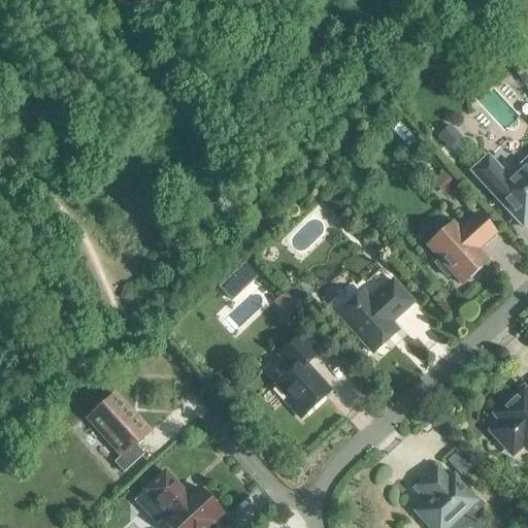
[(439,139),(461,162),(470,153),(460,141),(462,139),(451,128),(439,139)]
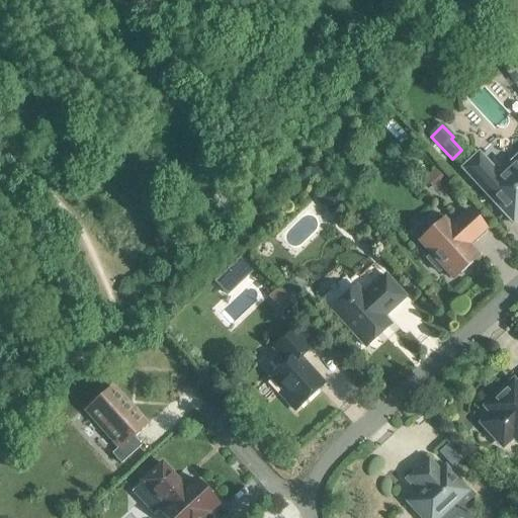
[(517,159),(499,177),(480,156),(463,171),(512,224),(517,218),(517,159)]
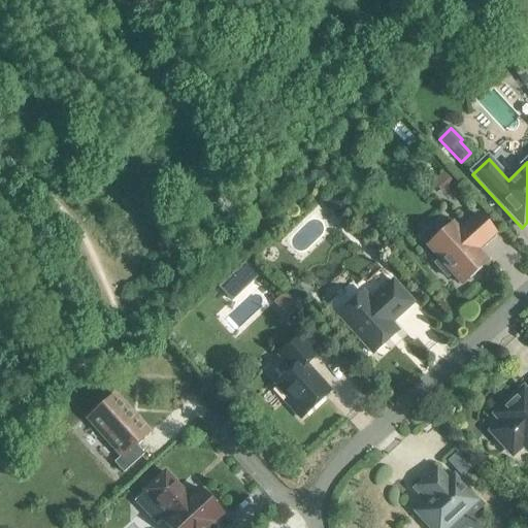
[(476,252),(495,235),(476,215),(458,232),(452,225),(427,248),(439,260),(434,265),(447,278),(452,274),(461,285),(487,262),(476,252)]
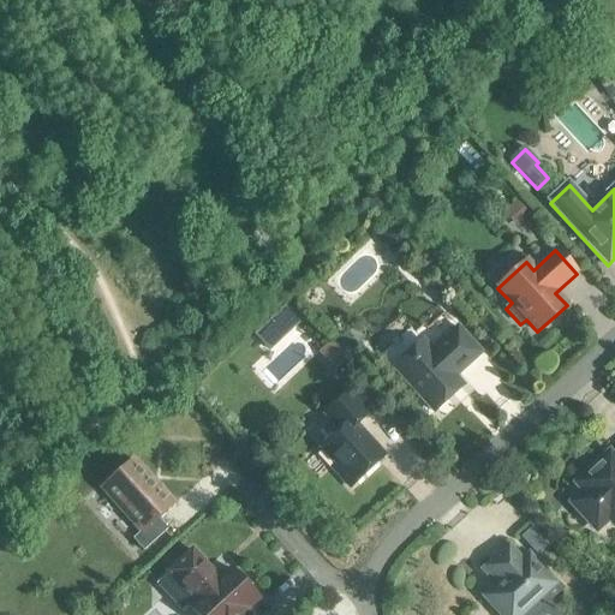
[(288,328),(274,311),(244,340),(257,356),(288,328)]
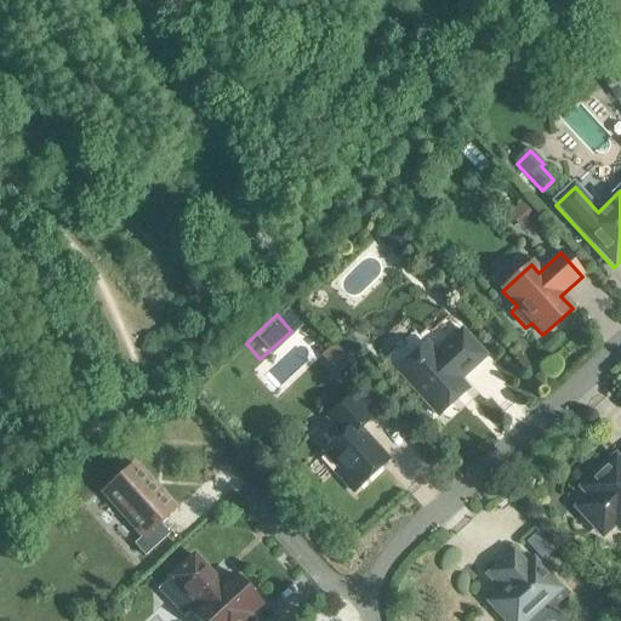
[(459,381),(485,358),(461,331),(436,354),(426,345),(397,371),(438,417),(467,391),(459,381)]
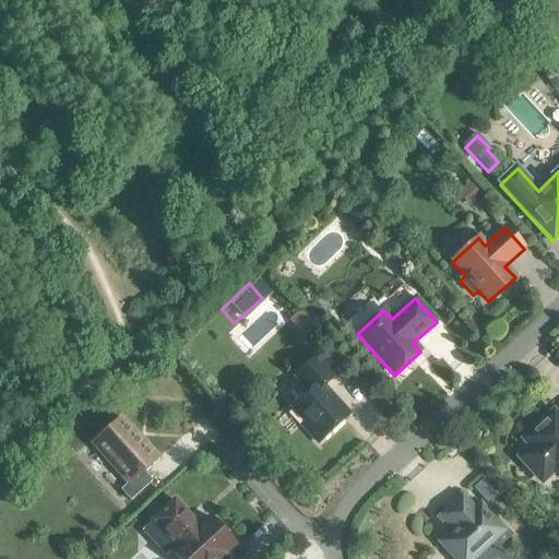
[(304,313),(294,323),(306,336),(316,326),(304,313)]
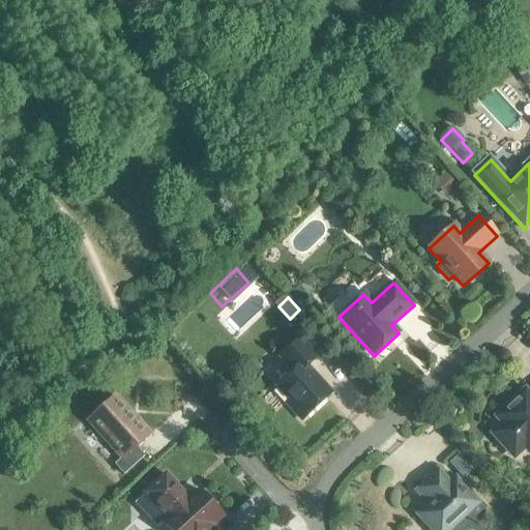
[(286,404),(301,420),(330,394),(305,367),(317,358),(300,340),(281,357),(290,369),(290,375),(277,386),(290,400),(286,404)]
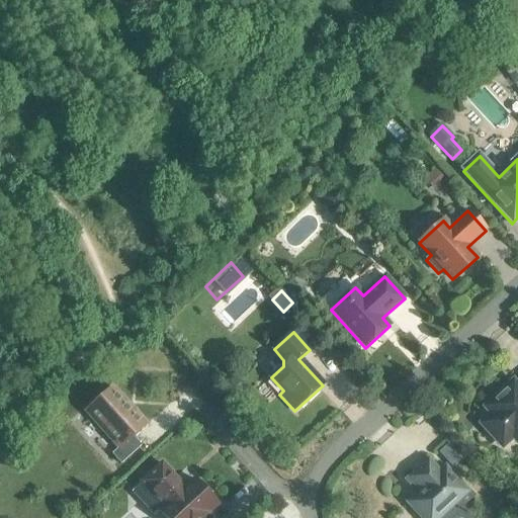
[(113,383),(84,411),(117,447),(111,452),(119,462),(140,444),(130,432),(146,421),(113,383)]
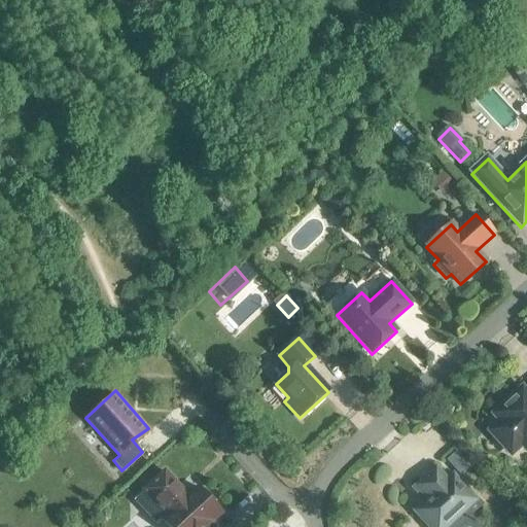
[(526,395),(522,390),(494,415),(501,422),(490,431),(511,454),(521,445),(526,450),(526,395)]
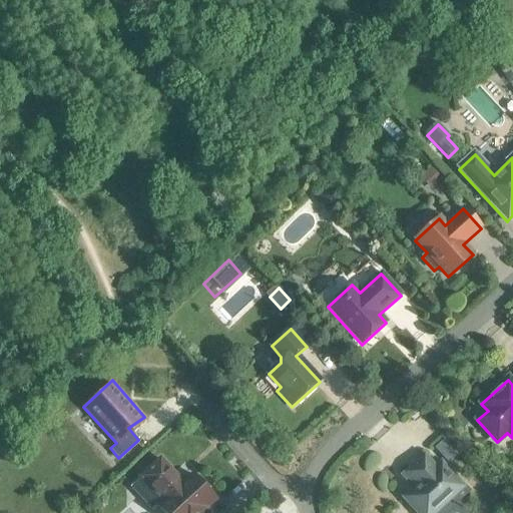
[(195,473),(185,482),(162,456),(138,478),(161,503),(157,507),(162,512),(213,512),(211,511),(221,502),(213,493),(213,491),(206,482),(203,482),(195,473)]
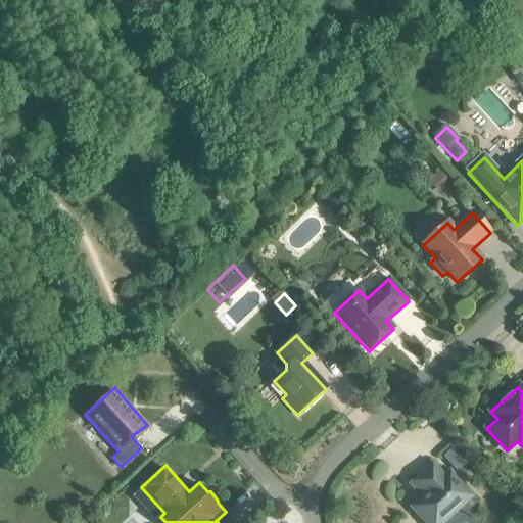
[(453,472),(446,478),(435,466),(410,491),(422,504),(412,514),(420,522),(465,522),(484,504),(453,472)]
